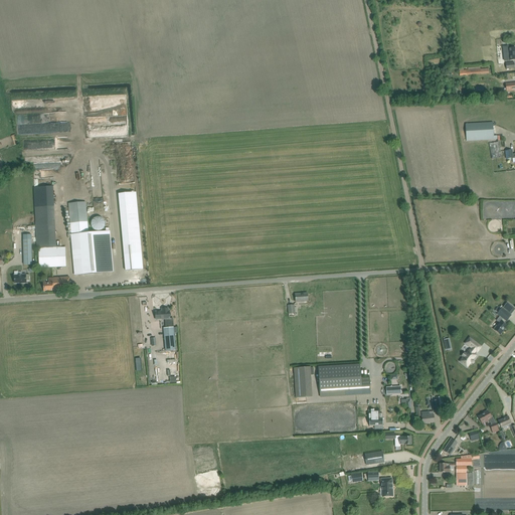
[(508,46),(503,47),(504,60),(511,60),(514,59),(514,48),(514,47),(510,48),(508,48),(508,46)]
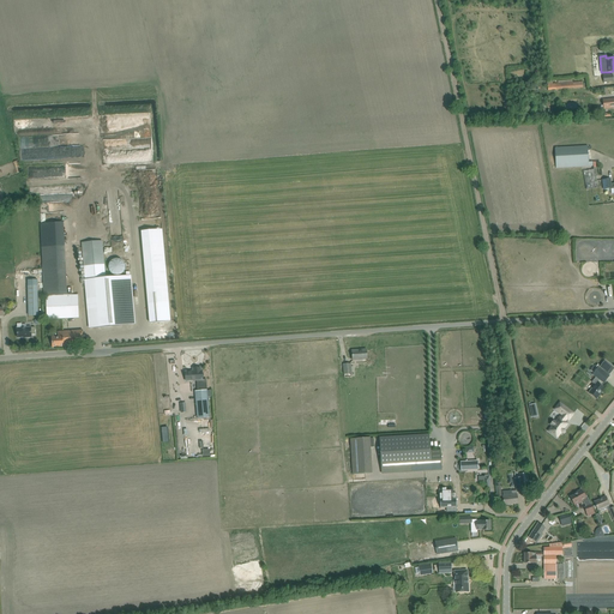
[(555,148),(557,168),(593,166),(593,162),(589,162),(588,146),(555,148)]
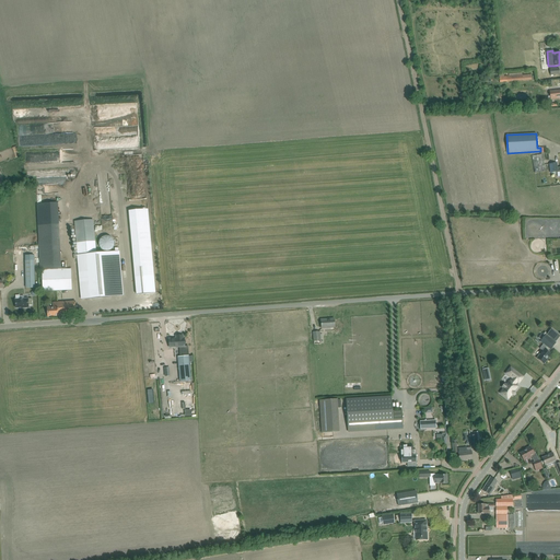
[(532,156),(535,173),(546,171),(543,154),(532,156)]
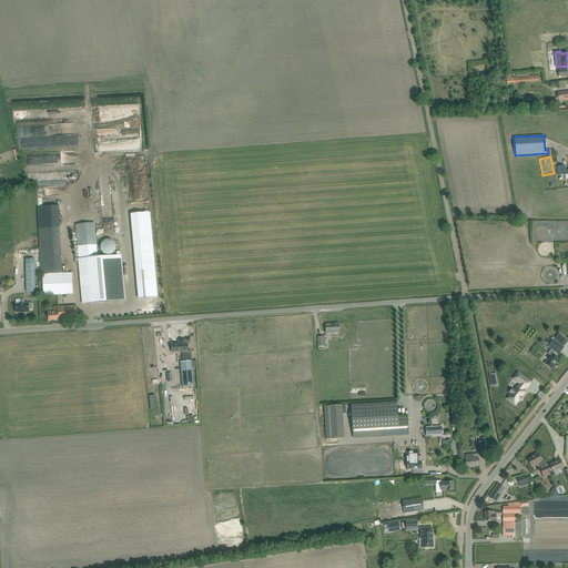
[(62,272),(60,227),(59,205),(37,206),(38,229),(41,274),(42,274),(68,273),(68,272),(62,272)]
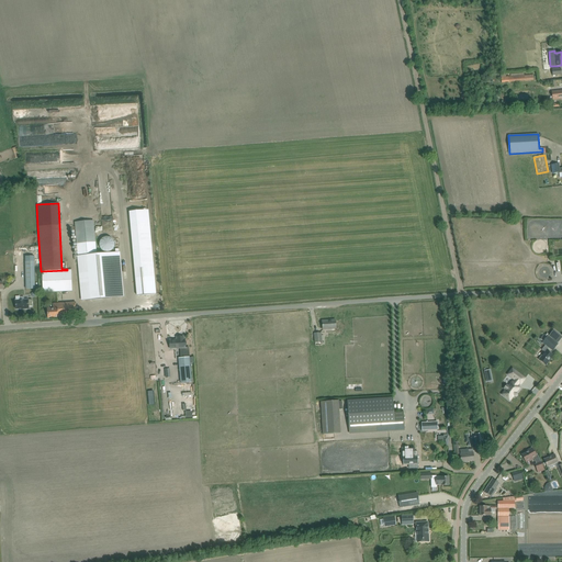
[(156,294),(148,210),(130,212),(137,295),(156,294)]
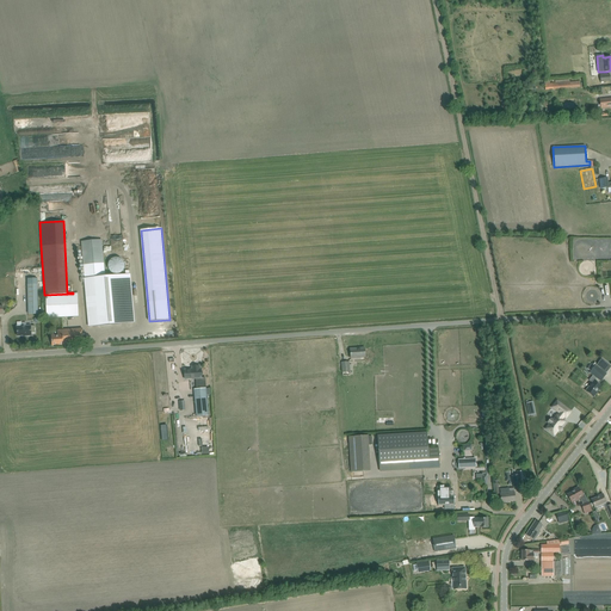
[(85,277),(80,278),(81,283),(86,282),(90,327),(134,323),(129,275),(105,277),(102,240),(82,241),(85,277)]
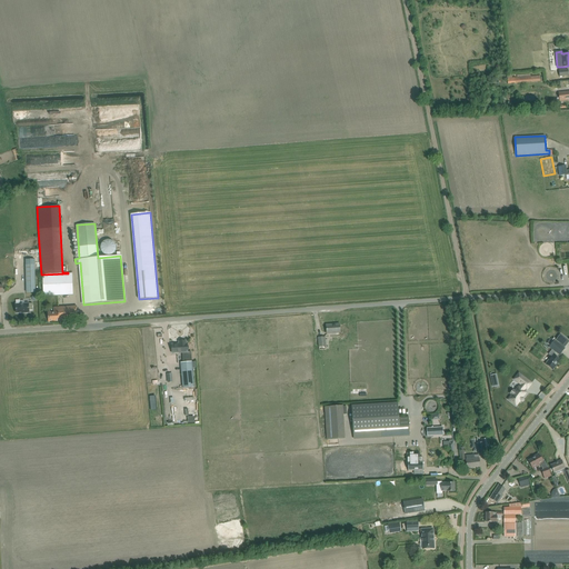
[(116,250),(117,247),(116,245),(115,242),(113,241),(111,240),(109,239),(106,240),(105,241),(102,242),(101,245),(101,247),(101,250),(102,252),(105,253),(106,255),(109,255),(111,255),(113,253),(115,252),(116,250)]
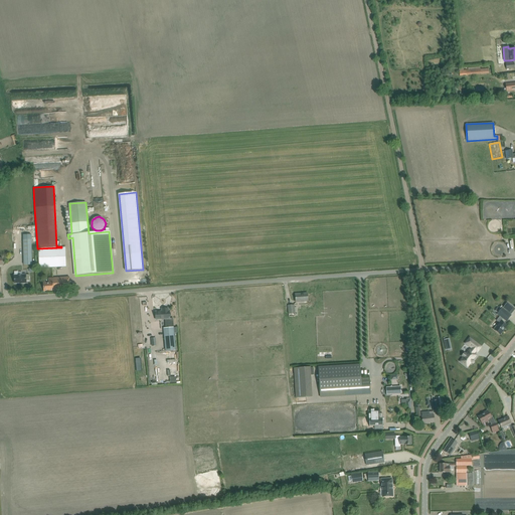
[(24,265),(32,265),(32,239),(23,239),(24,265)]
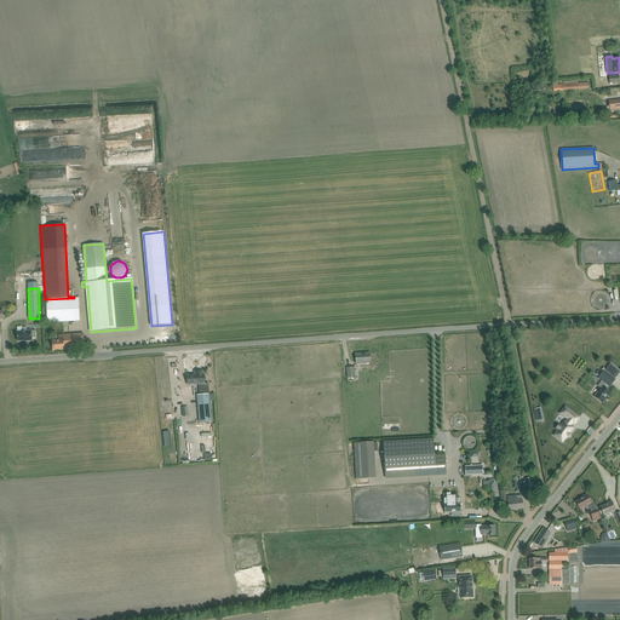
[(74,298),(46,299),(47,322),(80,321),(79,298),(74,298)]
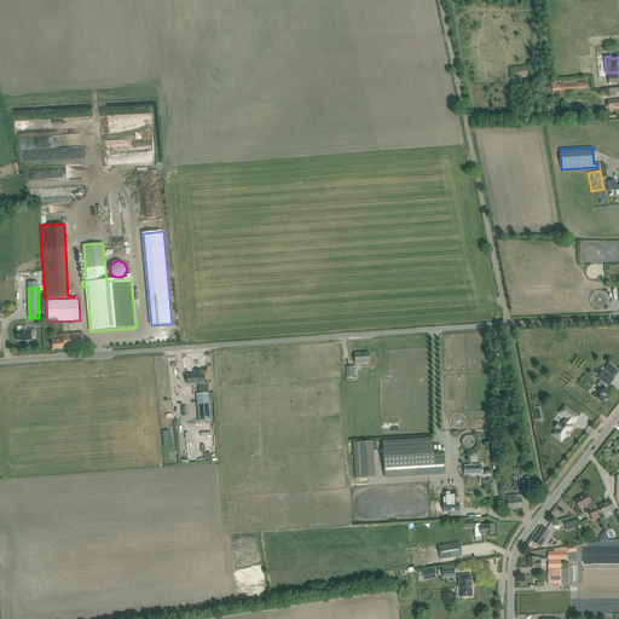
[(17,330),(17,341),(23,341),(33,341),(33,337),(35,337),(35,330),(32,330),(32,329),(22,330),(22,327),(17,327),(17,330)]
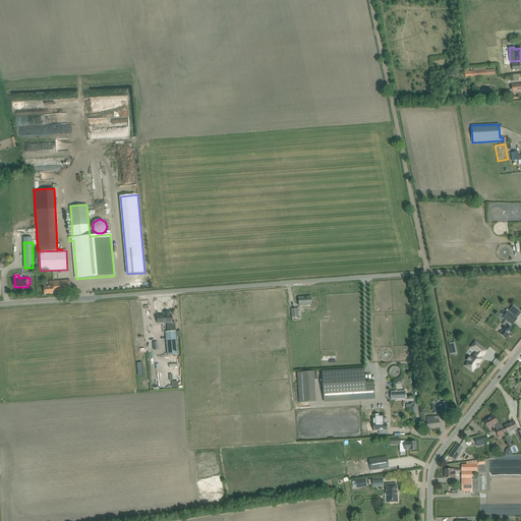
[(49,282),(50,286),(44,286),(44,295),(75,293),(74,288),(70,288),(70,280),(49,282)]
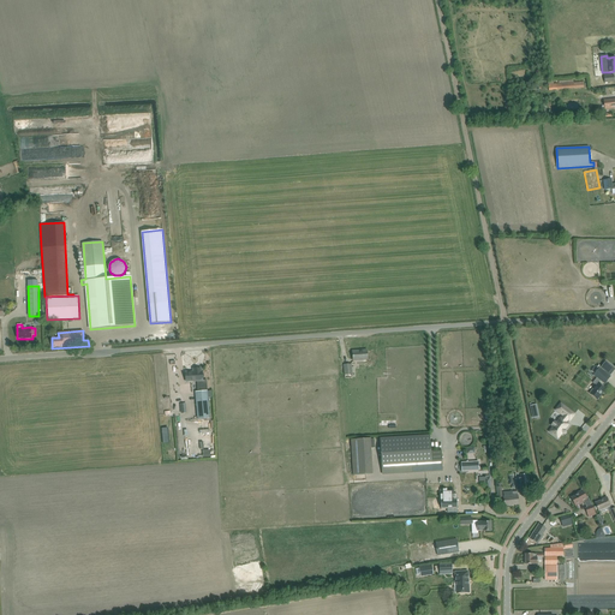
[(598,400),(602,395),(605,389),(604,388),(601,384),(598,383),(601,381),(604,383),(610,376),(614,369),(605,362),(601,368),(599,368),(593,375),(596,377),(592,382),(596,384),(589,393),(598,400)]
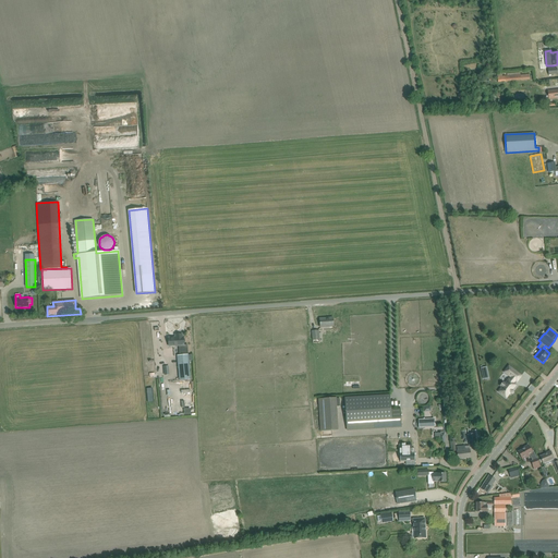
[(324,339),(324,329),(312,329),(313,339),(324,339)]
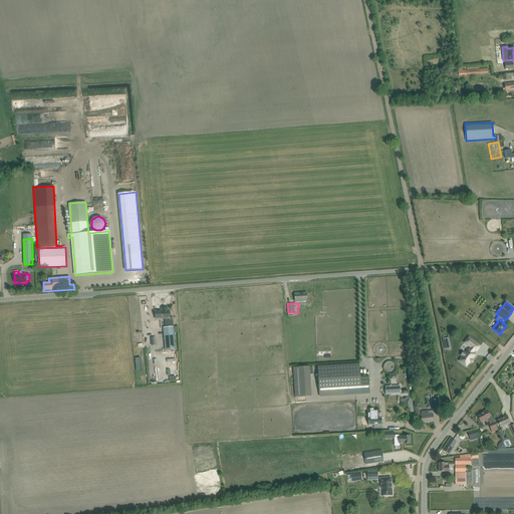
[(166,327),(174,326),(173,317),(170,317),(170,315),(169,310),(169,308),(165,308),(165,310),(162,310),(155,311),(156,319),(161,318),(165,318),(166,327)]
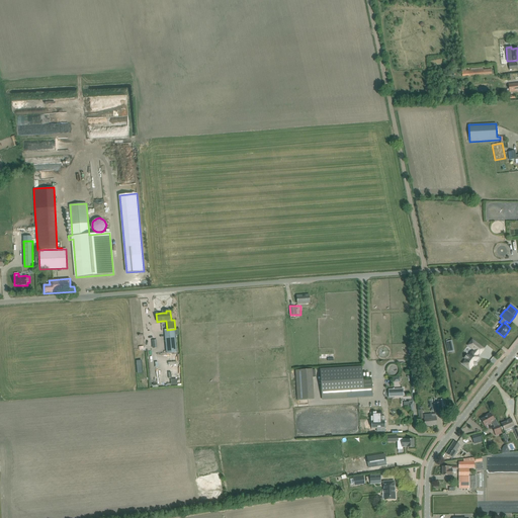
[(165,330),(167,353),(177,353),(176,344),(175,335),(179,335),(178,329),(175,329),(167,330),(165,330)]
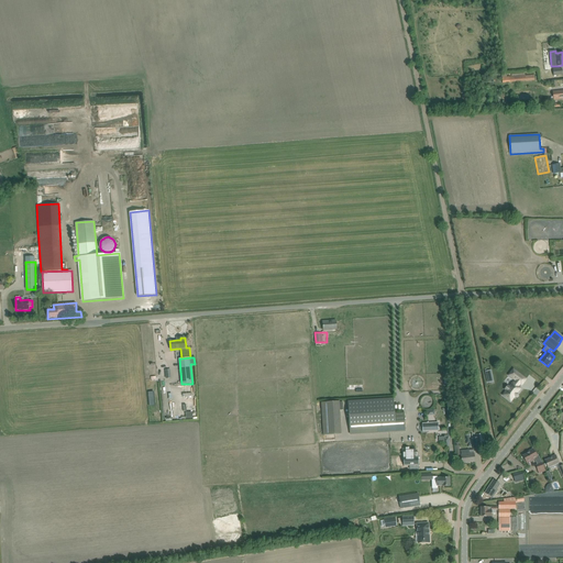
[(503,395),(499,398),(507,405),(510,400),(511,400),(514,397),(517,392),(515,389),(517,387),(518,388),(522,383),(510,373),(506,378),(512,384),(510,387),(509,386),(506,392),(504,389),(501,394),(503,395)]
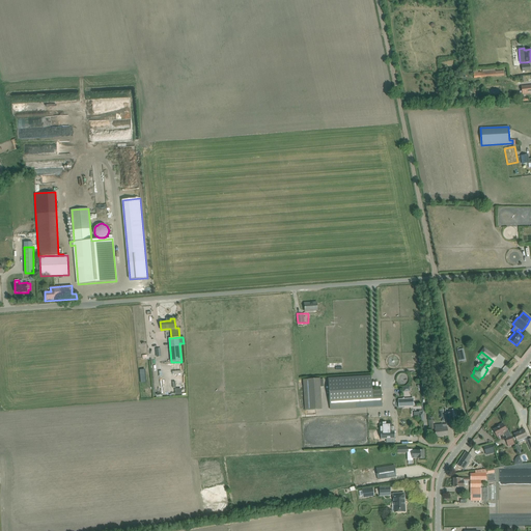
[(371,375),(329,379),(330,410),(383,407),(382,389),(372,389),(371,375)]
